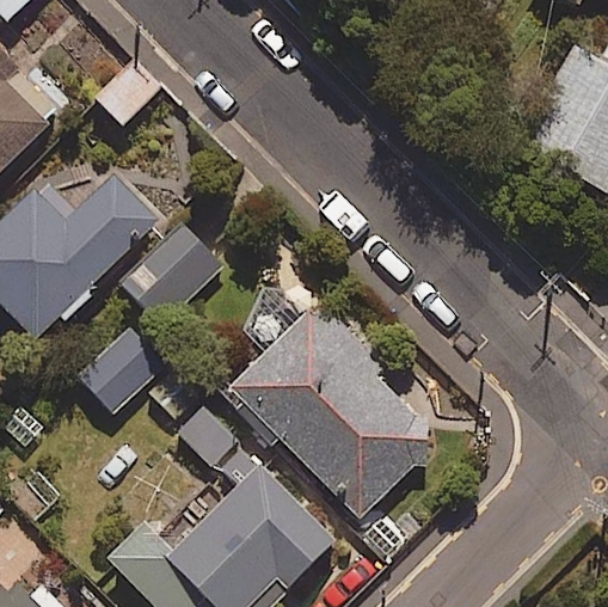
[(0,0),(0,23),(2,25),(29,0),(0,0)]
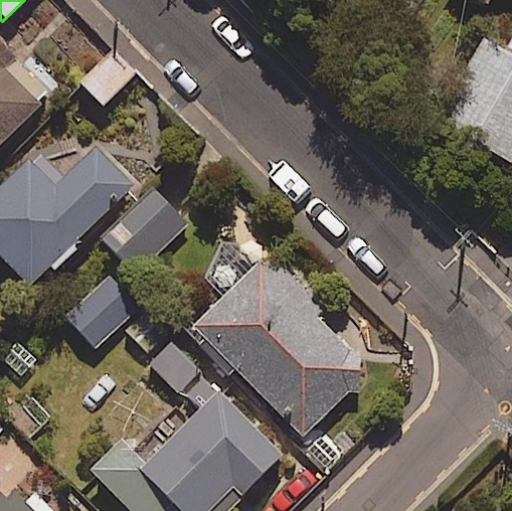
[(482,0),(489,4),(491,0),(511,0),(511,37),(503,52),(483,40),(437,120),(511,164),(511,0),(482,0)]
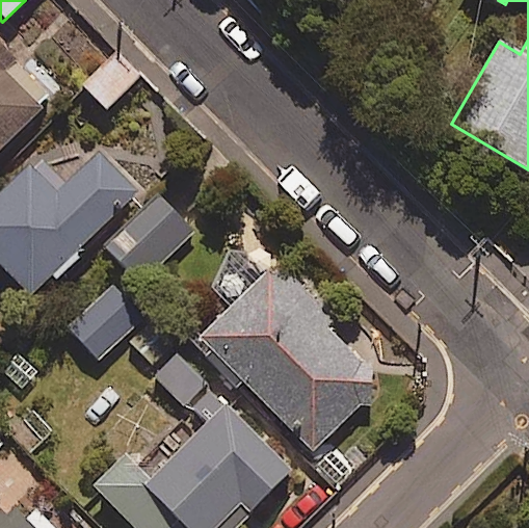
[(0,152),(52,98),(0,48),(0,152)]
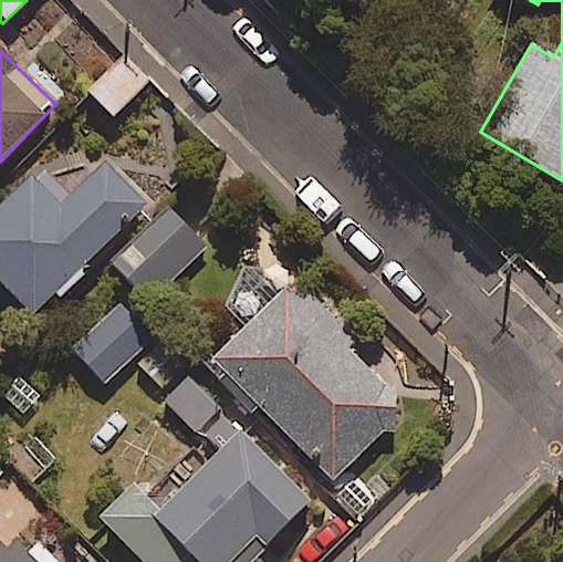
[(147,81),(122,55),(87,90),(114,115),(147,81)]
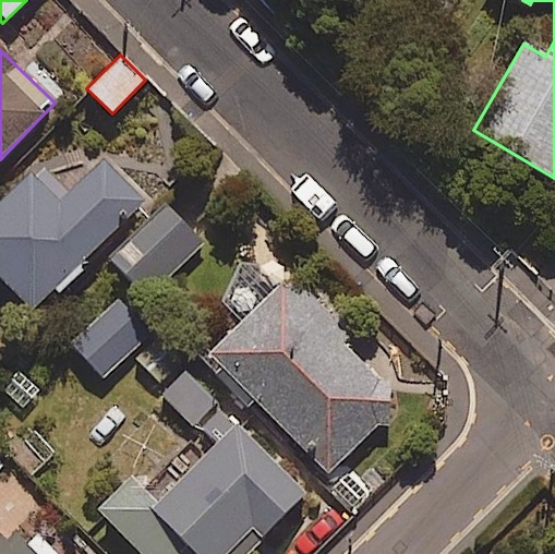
[(0,277),(37,314),(145,202),(105,163),(58,211),(26,180),(0,207),(0,277)]
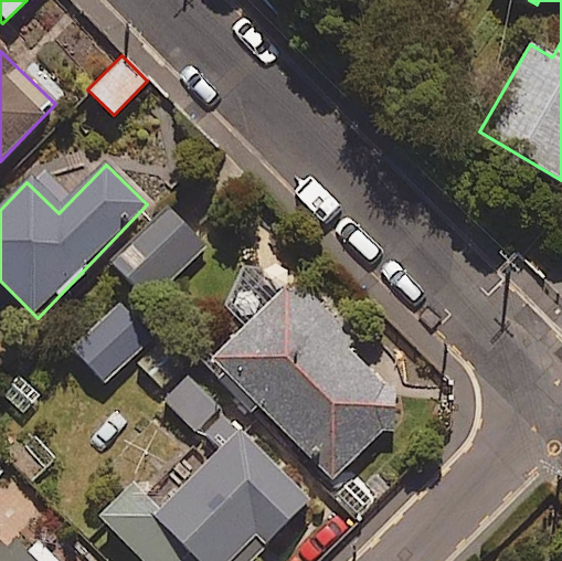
[(205,244),(166,204),(109,260),(149,299),(205,244)]
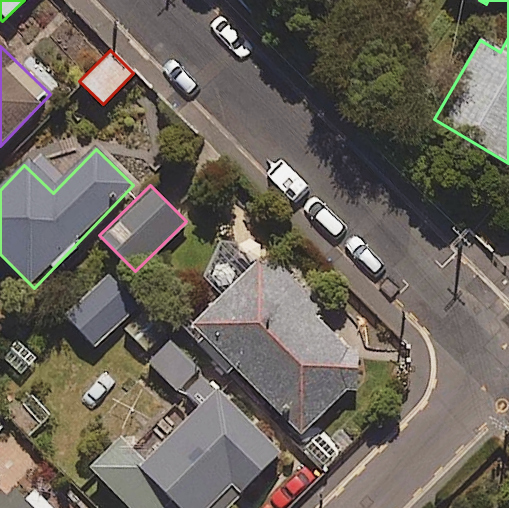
[(227,245),(197,275),(214,292),(244,262),(227,245)]
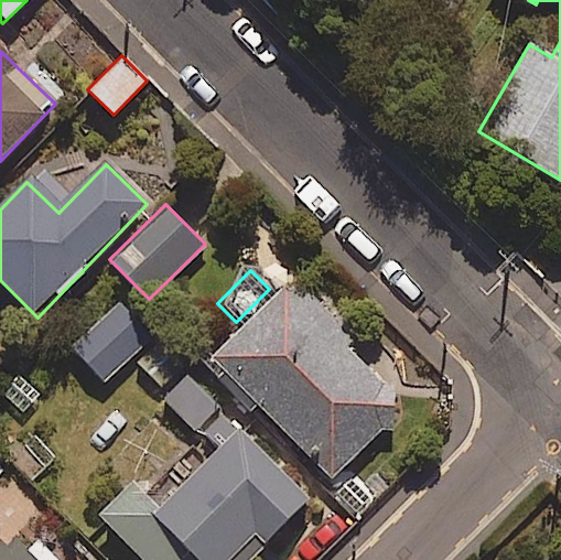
[(343,331),(292,280),(213,359),(333,478),(405,407),(336,338),(343,331)]
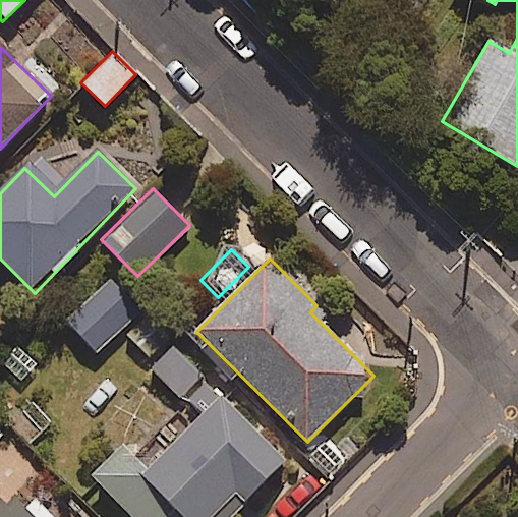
[(203,375),(172,345),(150,367),(181,397),(203,375)]
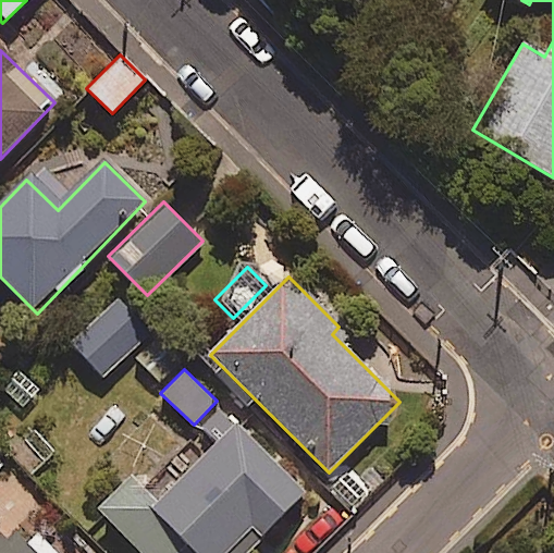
[(248,552),(306,498),(237,427),(160,503),(135,477),(100,511),(140,552),(182,552),(189,547),(195,552),(248,552)]
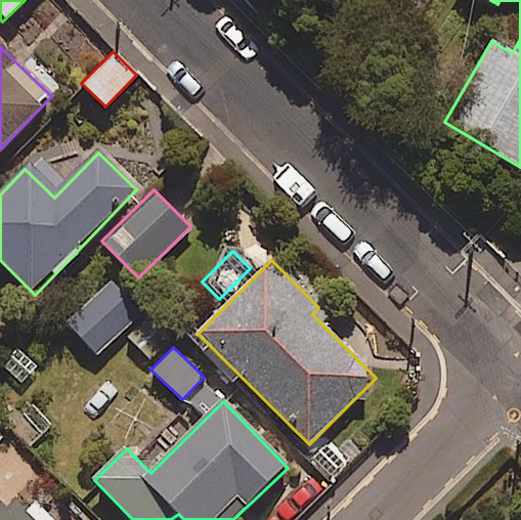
[(3,509),(0,506),(0,519),(35,519),(14,499),(3,509)]
